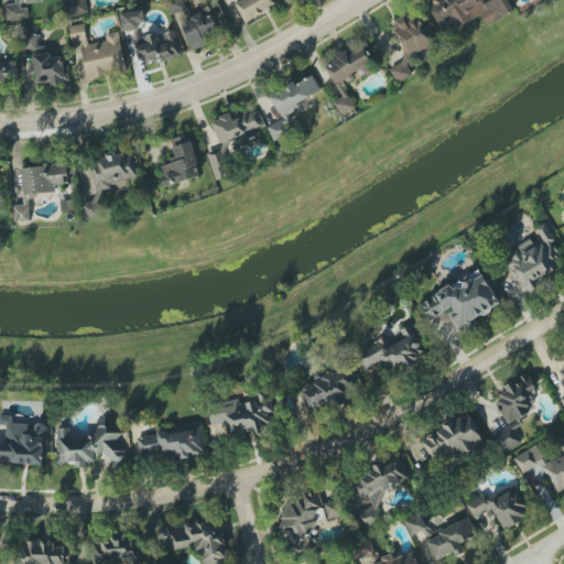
[(14,0),(15,4),(3,6),(6,21),(29,19),(26,6),(42,3),(42,0),(14,0)]
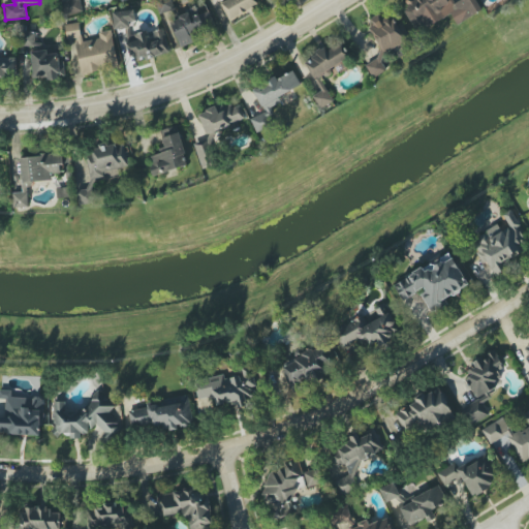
[(67,0),(65,0),(68,14),(82,12),(80,0),(67,0)]
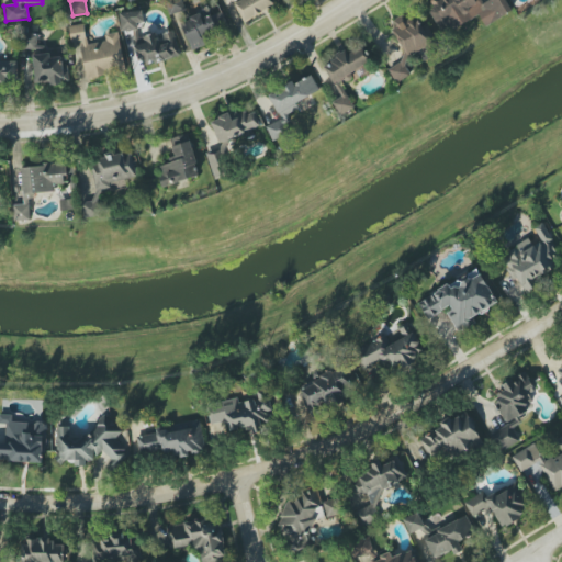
[(169,13),(184,10),(182,0),(179,0),(167,3),(169,13)]
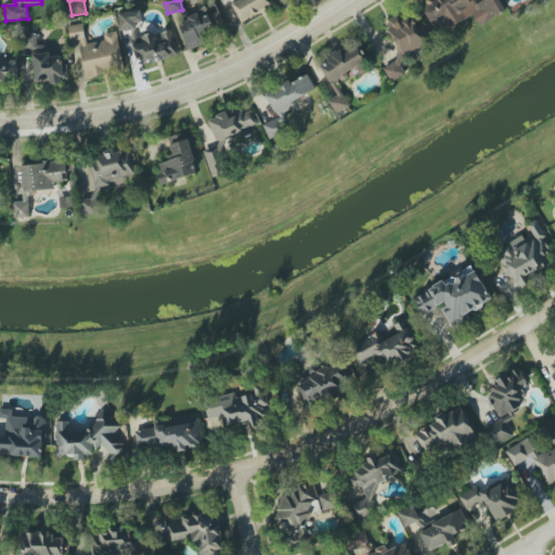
[(271,7),(268,0),(239,0),(232,3),(239,21),(271,7)]
